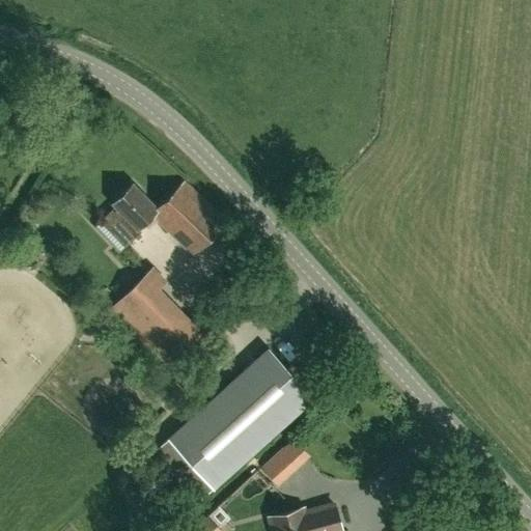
[(151,217),(152,217),(193,255),(225,221),(185,183),(158,211),(151,217)]
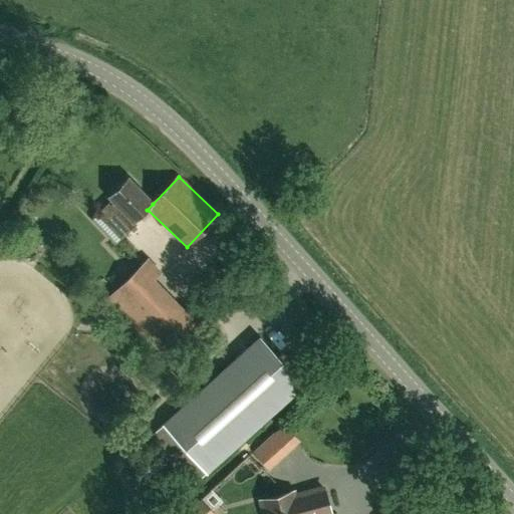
[(135,224),(148,210),(147,210),(153,204),(129,180),(109,200),(112,202),(93,222),(117,247),(127,236),(129,236),(138,226),(135,224)]
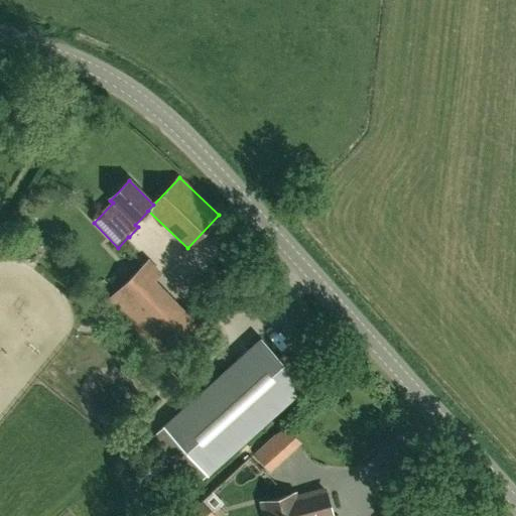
[(148,258),(106,299),(164,361),(208,319),(194,305),(186,311),(154,280),(162,273),(148,258)]
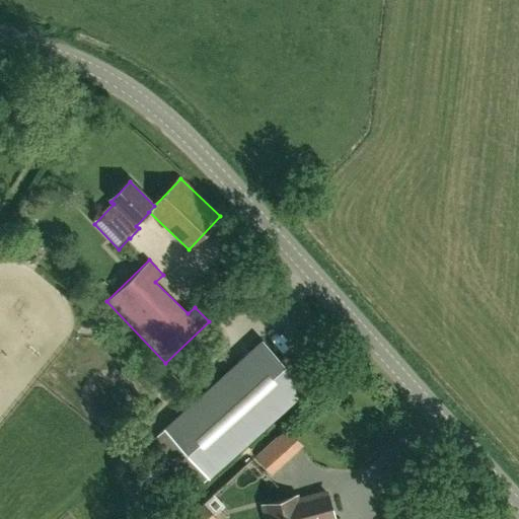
[(144,446),(188,496),(305,390),(262,341),(144,446)]
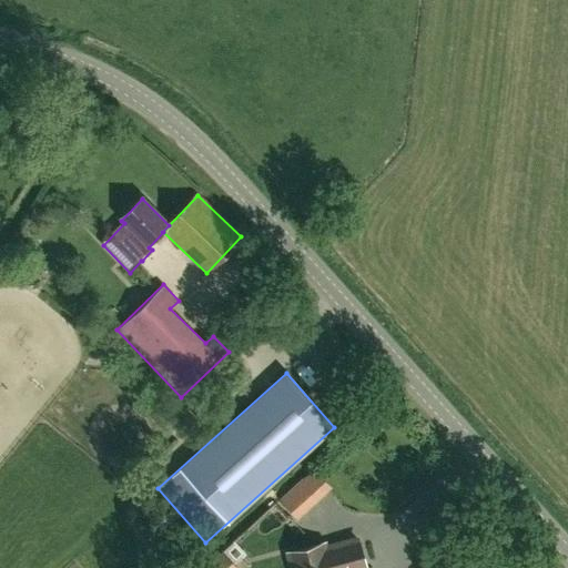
[(337,558),(338,567),(364,567),(357,539),(325,548),(328,560),(337,558)]
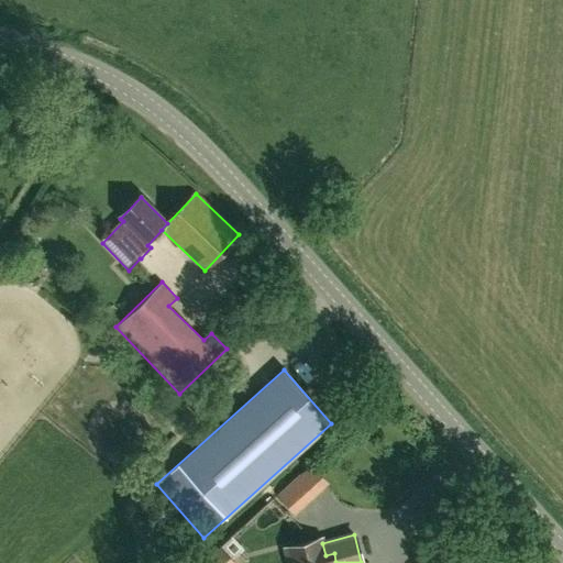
[(326,555),(322,543),(321,539),(286,549),(289,562),(335,562),(334,553),(326,555)]
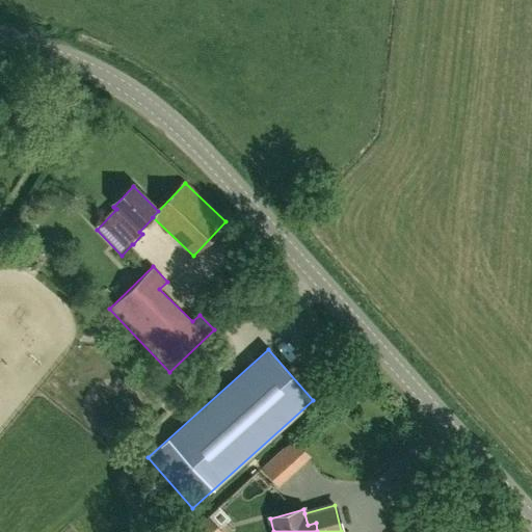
[(189,531),(219,531),(206,516),(189,531)]
